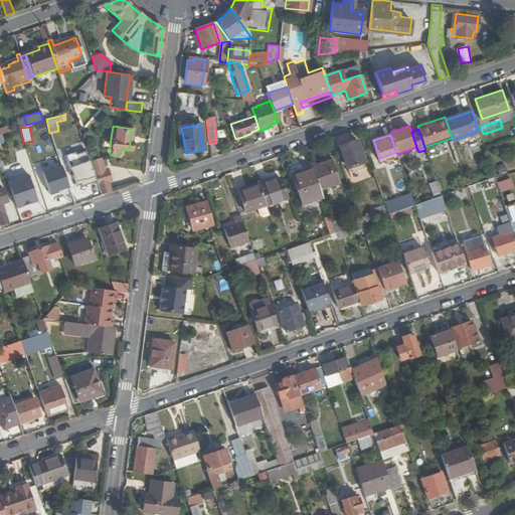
[(494,139),(496,145),(506,142),(504,136),(494,139)]
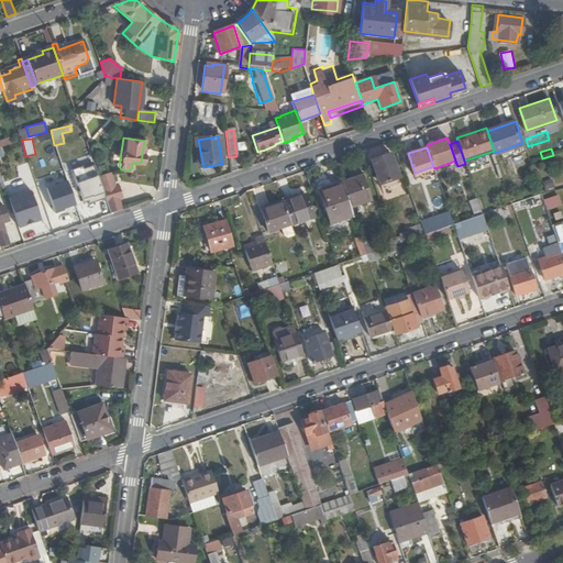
[(372,159),(379,183),(398,177),(390,154),(372,159)]
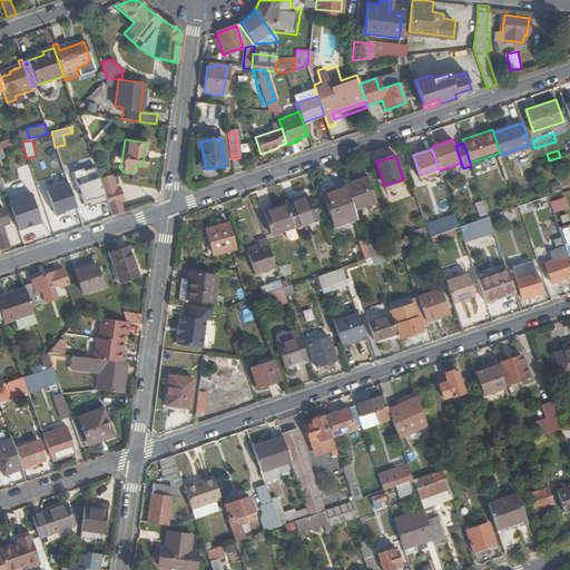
[(508,173),(513,190),(518,189),(512,172),(508,173)]
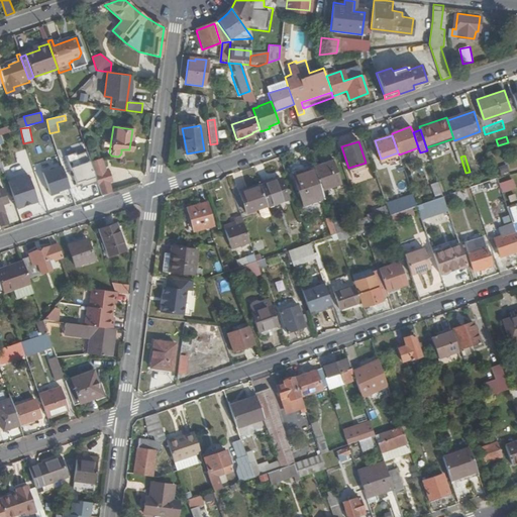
[(312,165),(320,189),(339,183),(331,158),(312,165)]
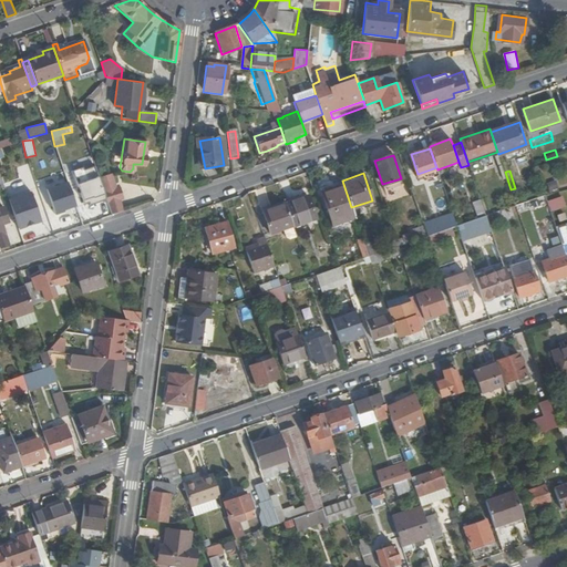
[(102,187),(106,198),(107,204),(119,199),(121,198),(117,188),(114,189),(109,176),(100,179),(102,187)]
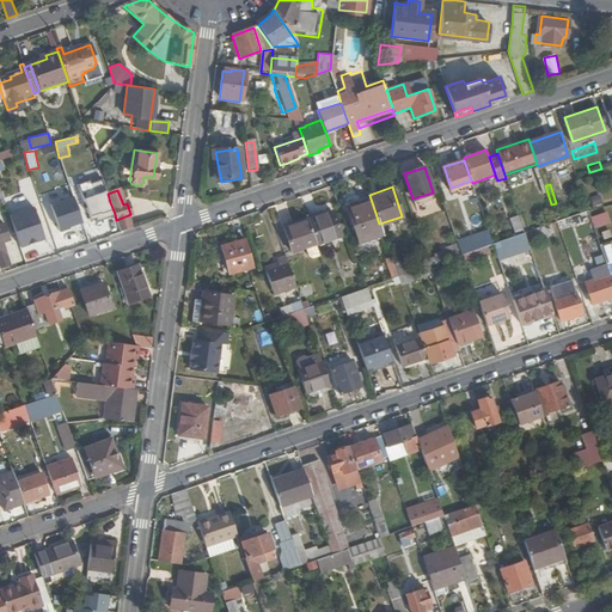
[(95,197),(98,207),(110,202),(108,194),(108,193),(95,197)]
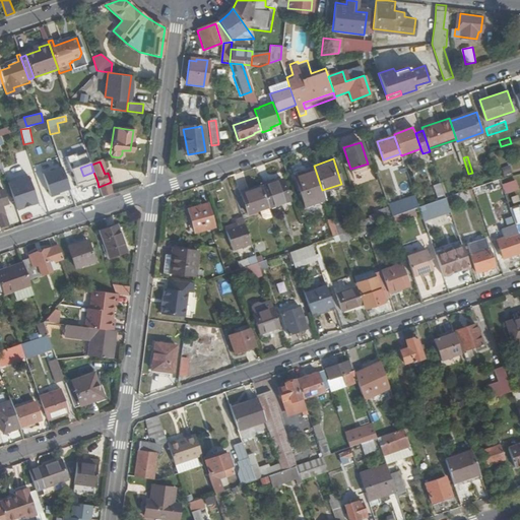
[(295,173),(306,205),(325,199),(322,190),(314,166),(295,173)]
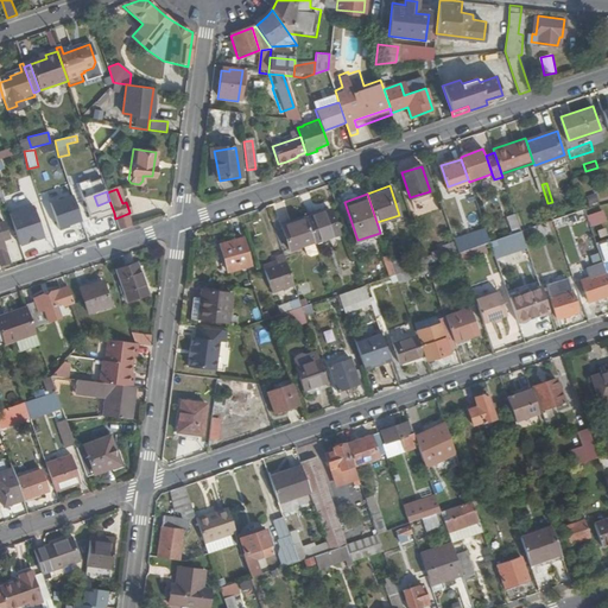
[(50,203),(58,228),(81,221),(73,196),(50,203)]
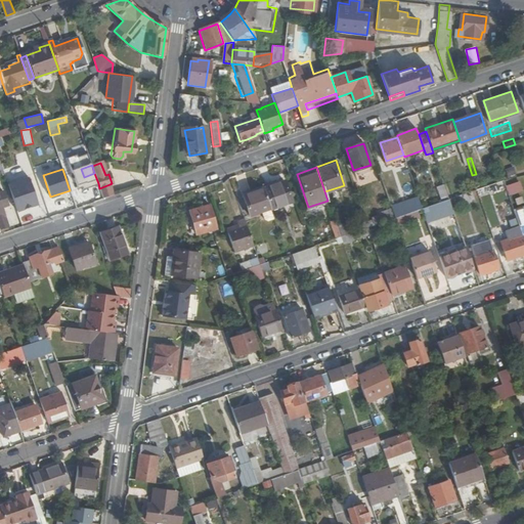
[(369,174),(374,188),(384,185),(379,170),(369,174)]
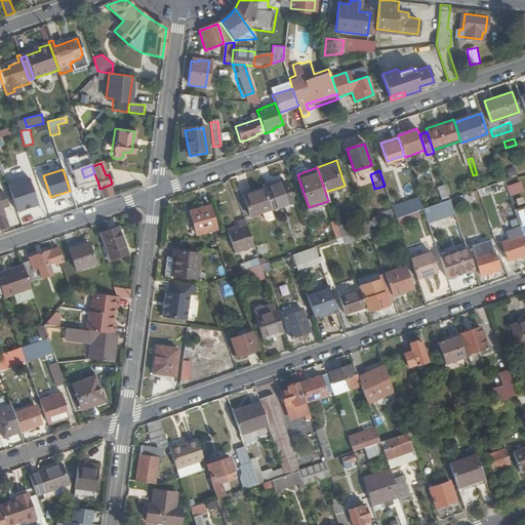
[(29,176),(8,184),(17,210),(38,203),(29,176)]
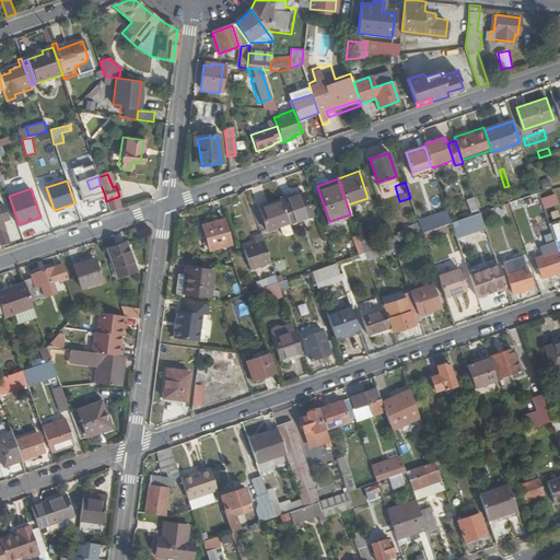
[(282,200),(289,222),(312,214),(304,193),(282,200)]
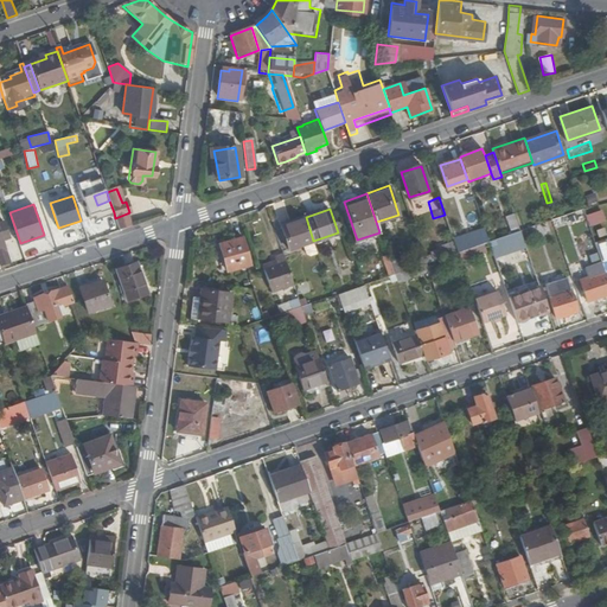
[(589,227),(606,222),(602,210),(586,215),(589,227)]
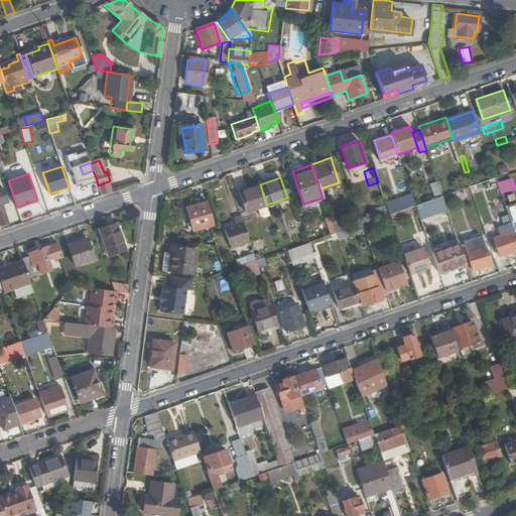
[(89,182),(95,199),(102,197),(102,196),(98,185),(97,180),(89,182)]
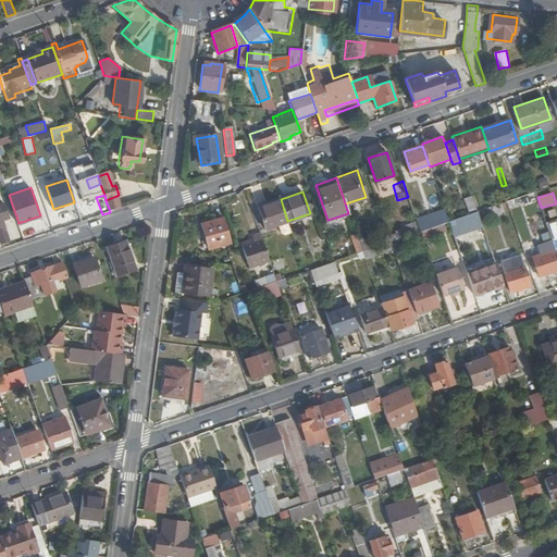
[(522,199),(523,203),(536,199),(535,195),(522,199)]
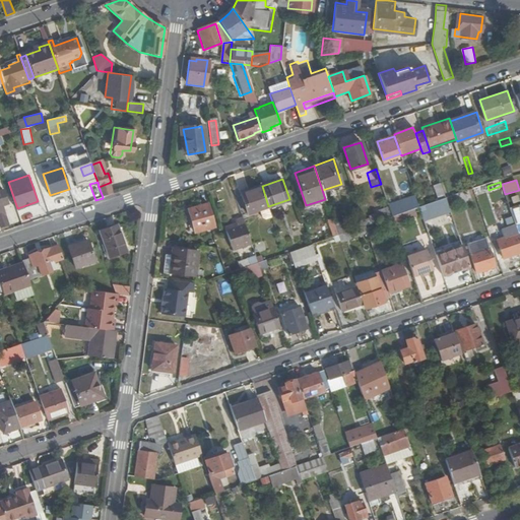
[(99,187),(103,197),(113,193),(109,183),(99,187)]
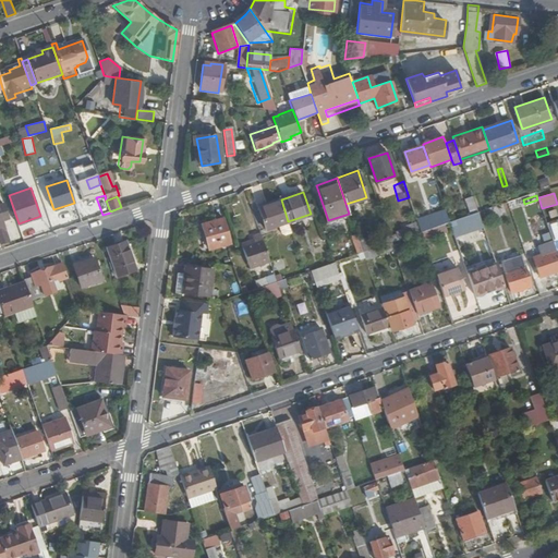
[(478,213),(473,196),(464,199),(470,215),(471,215),(478,213)]
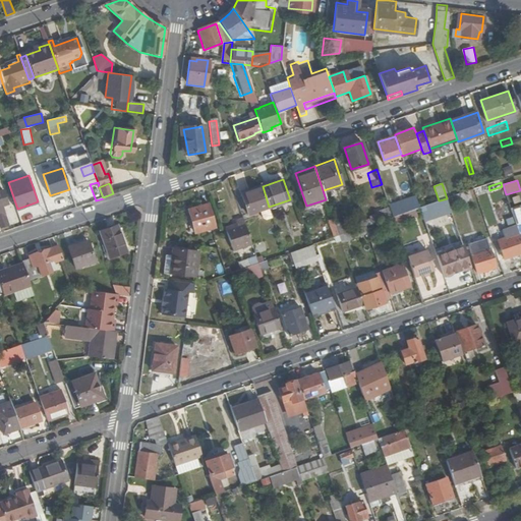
[(241,191),(249,214),(259,210),(269,207),(263,186),(262,184),(241,191)]
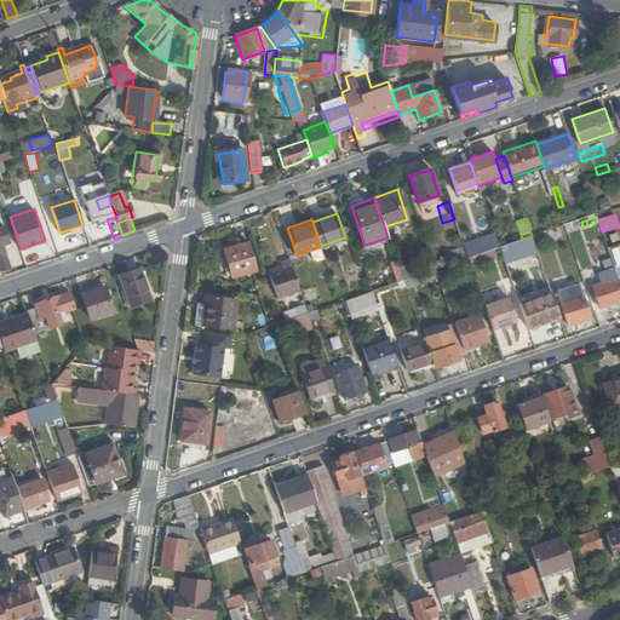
[(495,234),(463,244),(468,258),(500,248),(495,234)]
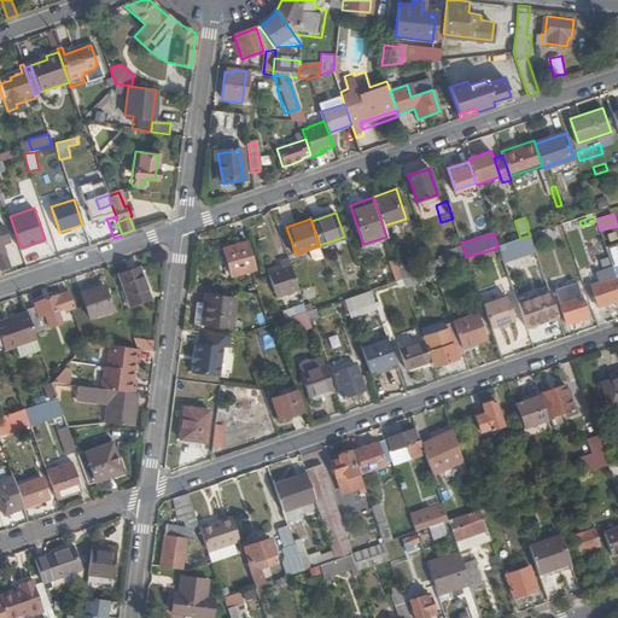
[(501,245),(506,261),(534,252),(530,242),(524,243),(522,238),(501,245)]
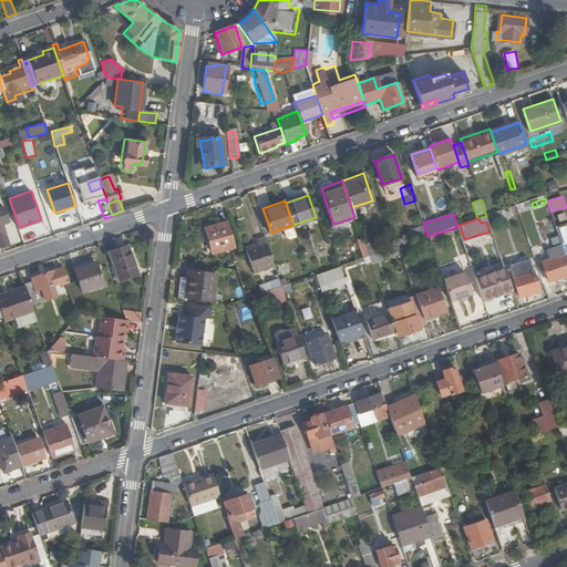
[(207,229),(215,255),(235,248),(228,223),(207,229)]
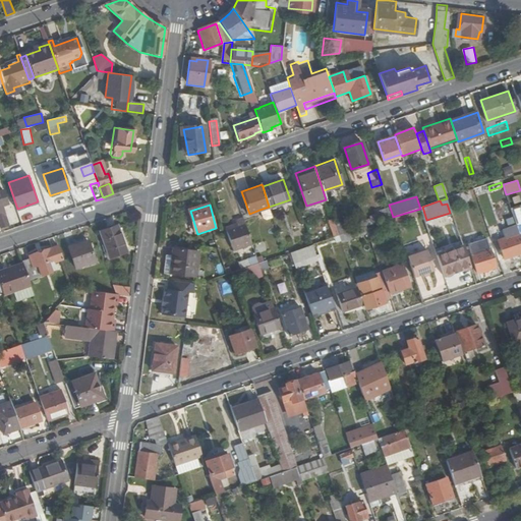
[(259,210),(264,220),(273,217),(269,207),(259,210)]
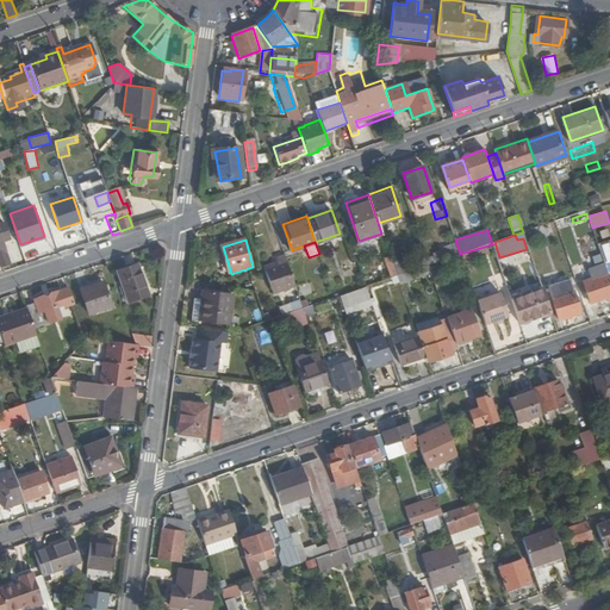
[(443,246),(444,251),(442,253),(444,259),(459,255),(454,242),(443,246)]
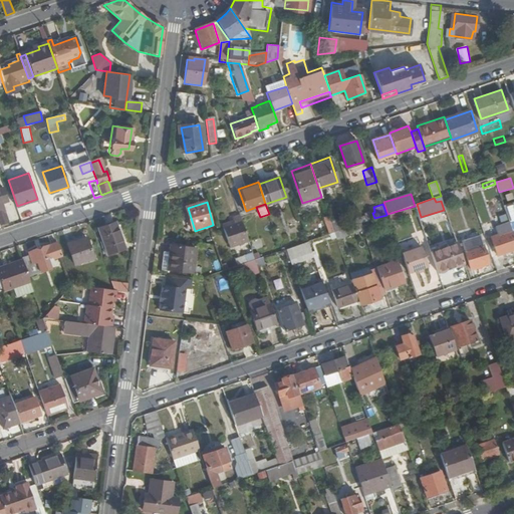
[(404,209),(390,214),(393,222),(407,217),(404,209)]
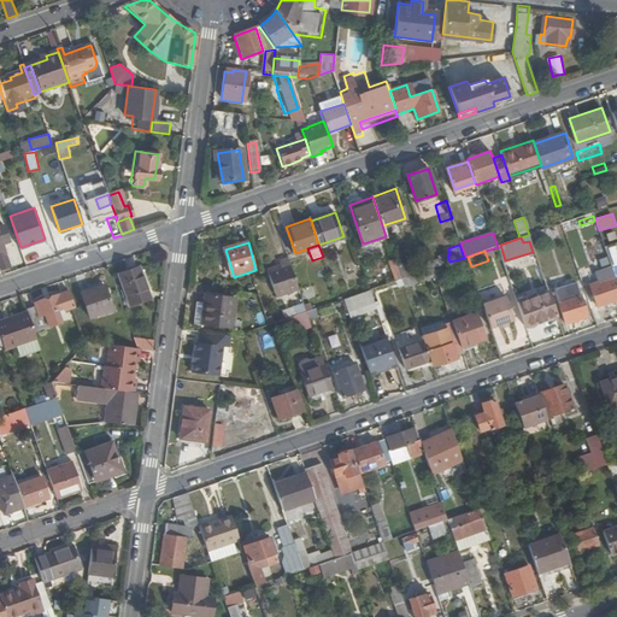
[(268,271),(275,295),(298,288),(288,258),(278,260),(281,266),(268,271)]
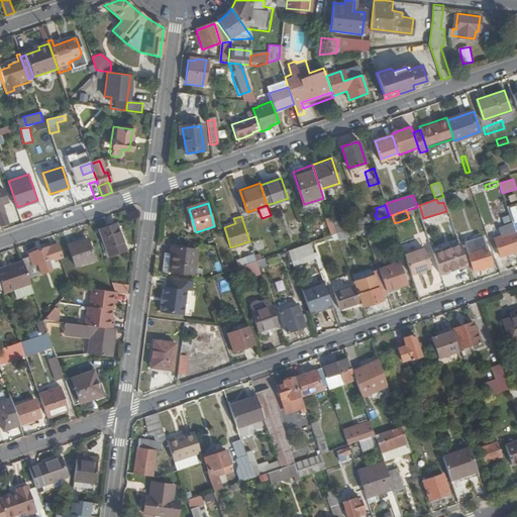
[(324,220),(331,236),(336,234),(330,217),(324,220)]
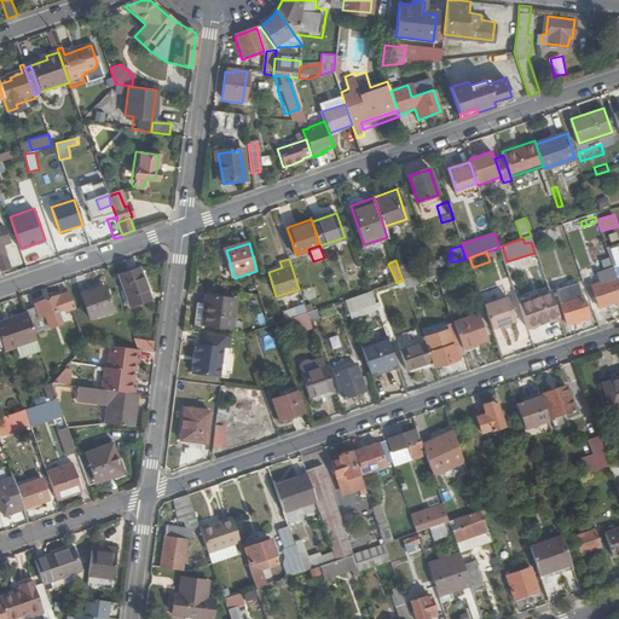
[(411,276),(405,261),(398,264),(404,279),(411,276)]
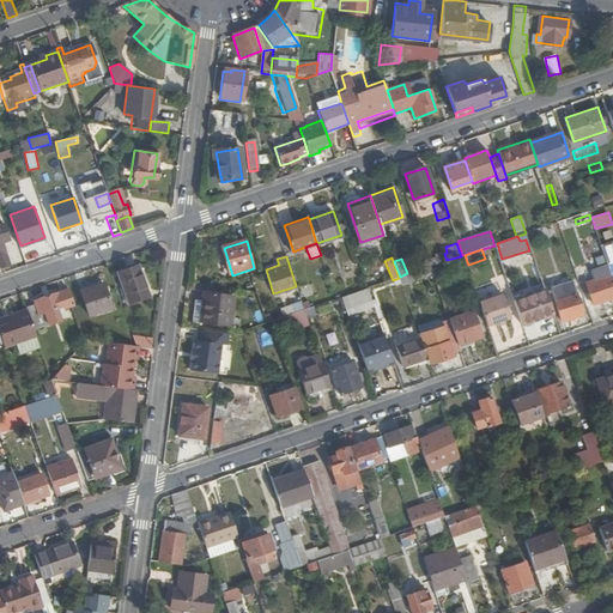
[(119,273),(129,304),(147,297),(137,267),(119,273)]
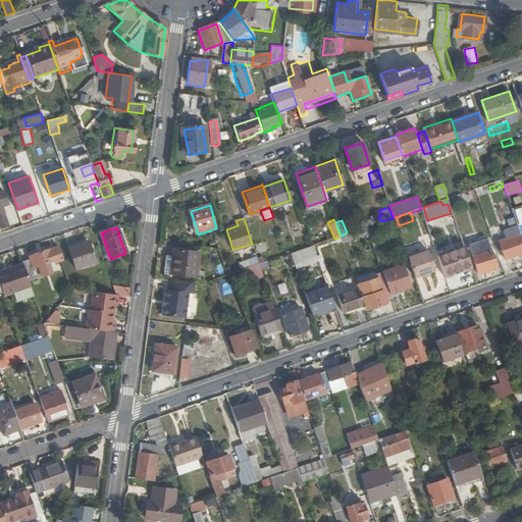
[(430,231),(433,239),(439,238),(436,229),(430,231)]
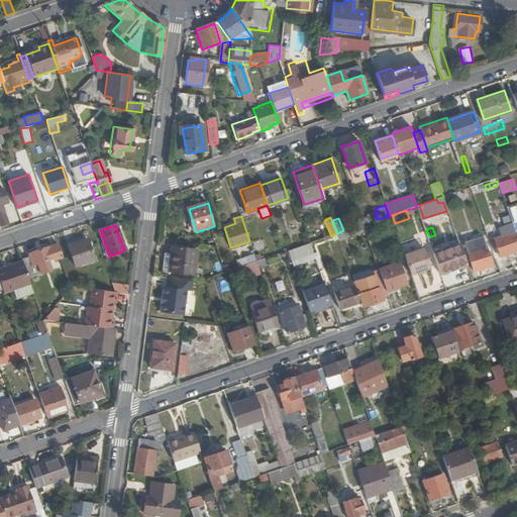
[(493,237),(499,255),(516,249),(516,239),(514,230),(493,237)]
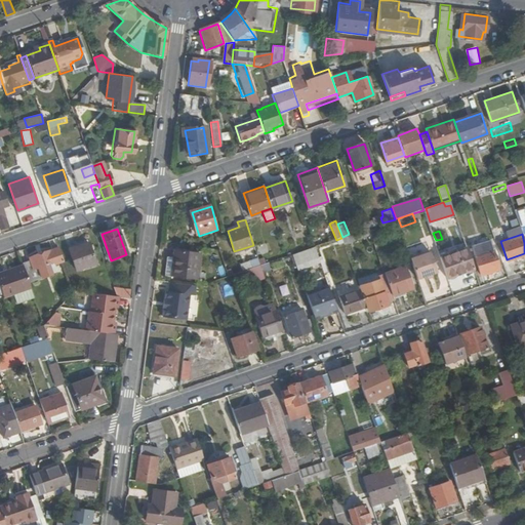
[(69,250),(76,272),(94,266),(87,244),(69,250)]
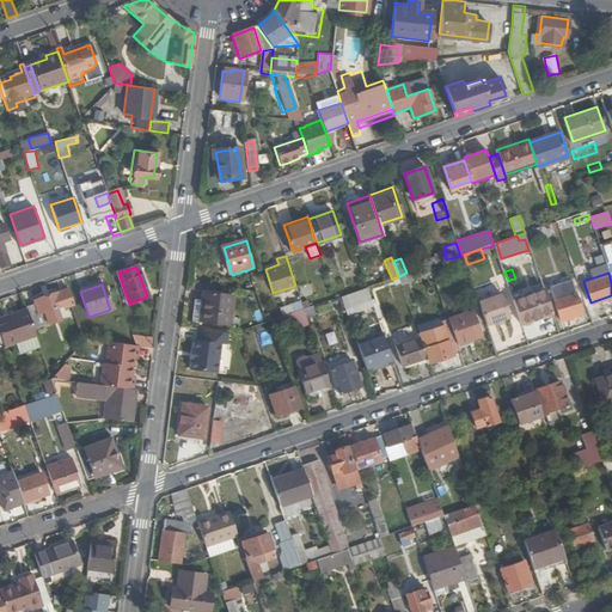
[(367,287),(342,297),(344,303),(369,294),(367,287)]
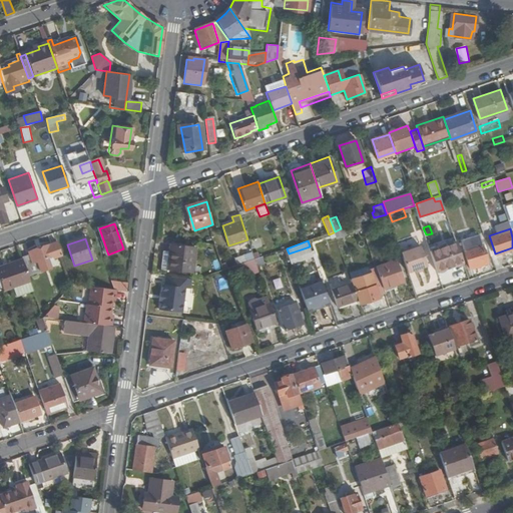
[(429,250),(436,272),(462,262),(456,241),(429,250)]
